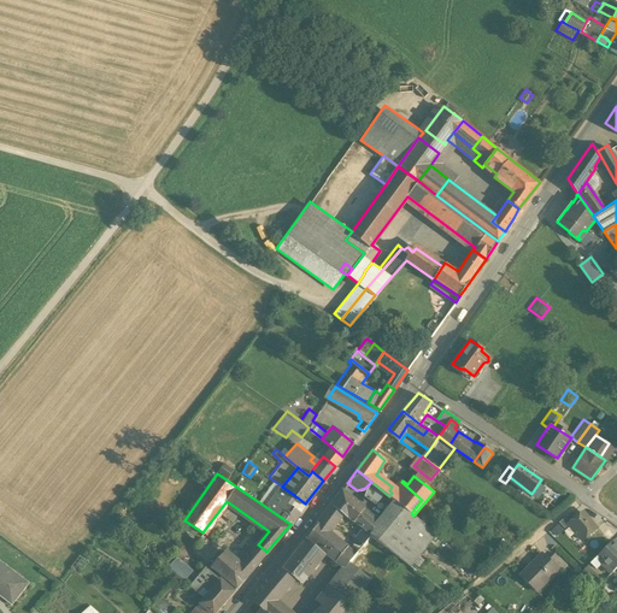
[(422,500),(401,482),(398,487),(407,495),(400,505),(411,513),(422,500)]
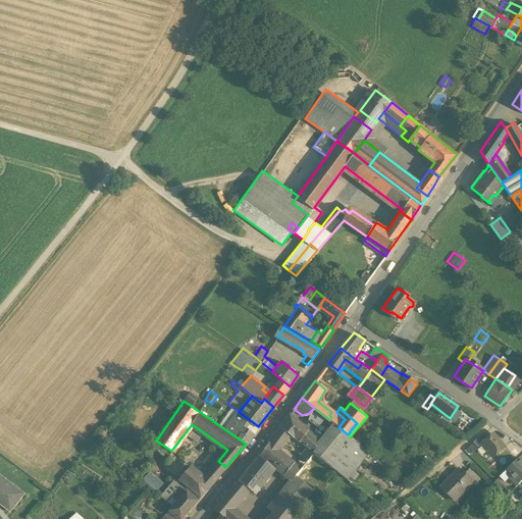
[(238,411),(225,429),(247,444),(254,432),(244,426),(249,419),(239,412),(238,411)]
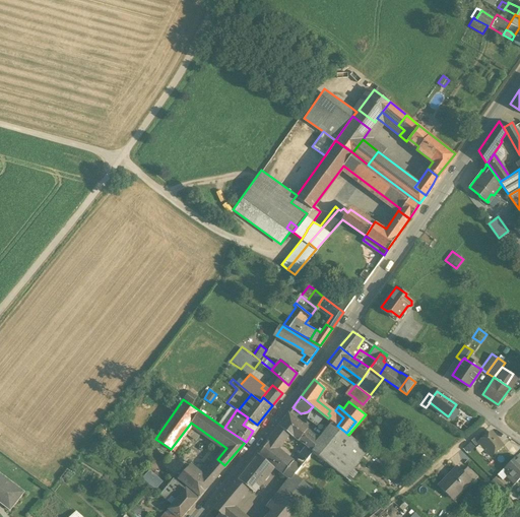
[(328,418),(335,424),(337,426),(343,417),(335,410),(330,415),(328,418)]
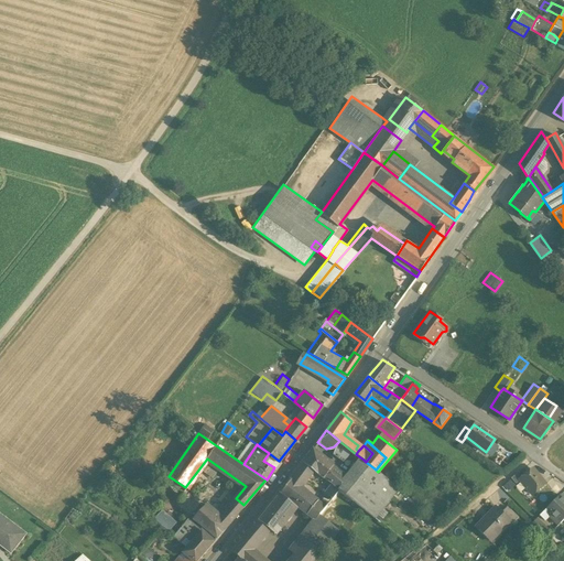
[(326,461),(312,449),(303,461),(311,467),(316,472),(326,461)]
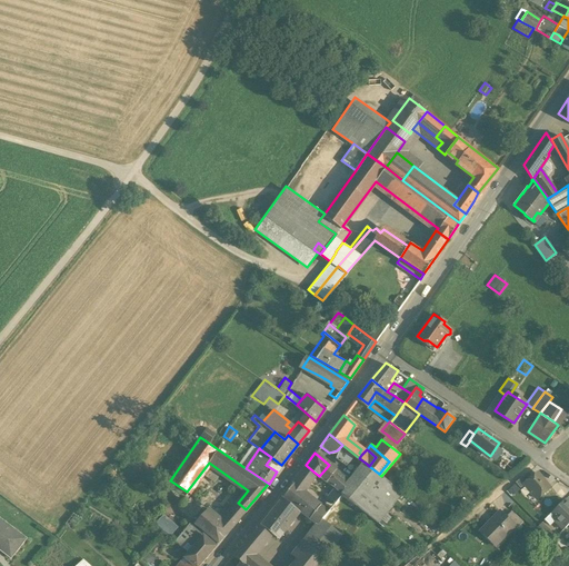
[(367,464),(353,479),(369,492),(381,476),(379,474),(369,466),(367,464)]
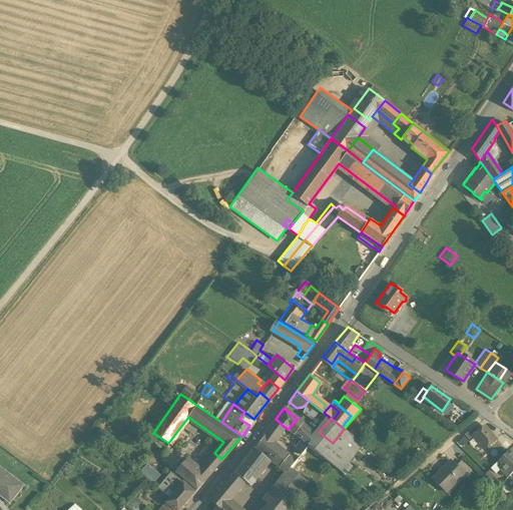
[(276,419),(254,446),(268,456),(277,445),(271,441),(283,425),(276,419)]
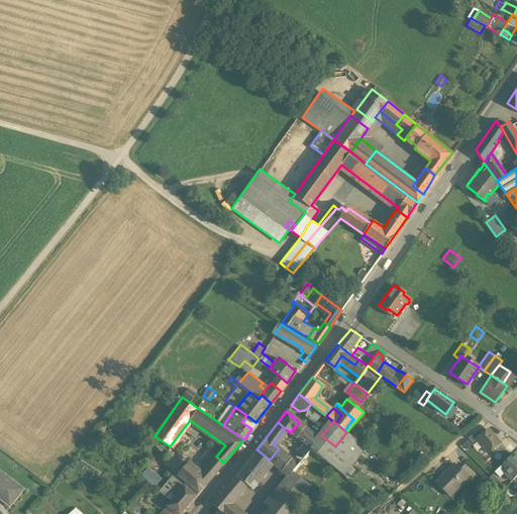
[(299,422),(290,432),(302,442),(310,448),(323,458),(335,446),(321,435),(316,441),(301,429),(304,426),(299,422)]
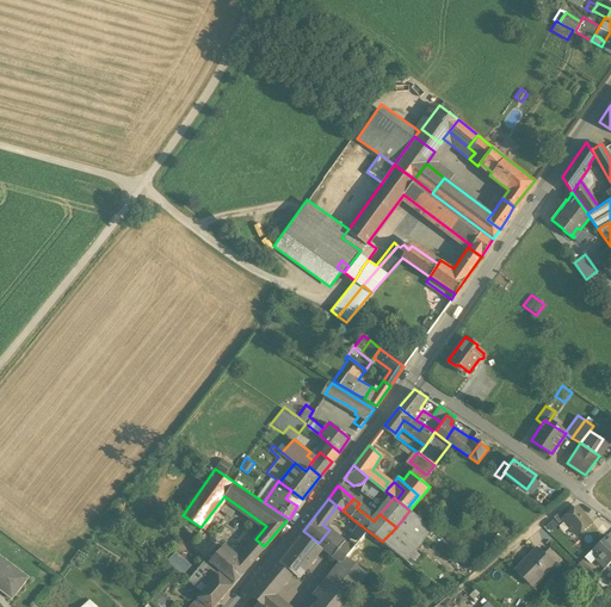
[(567,505),(554,515),(559,521),(563,518),(563,516),(572,509),(567,505)]
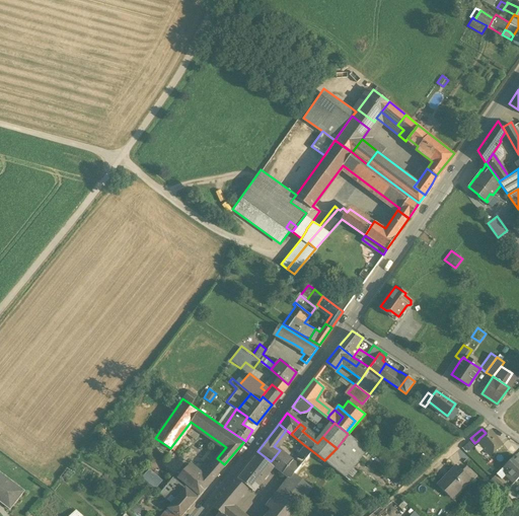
[(486,433),(478,439),(478,440),(490,453),(494,449),(495,450),(500,445),(502,443),(490,430),(486,433)]
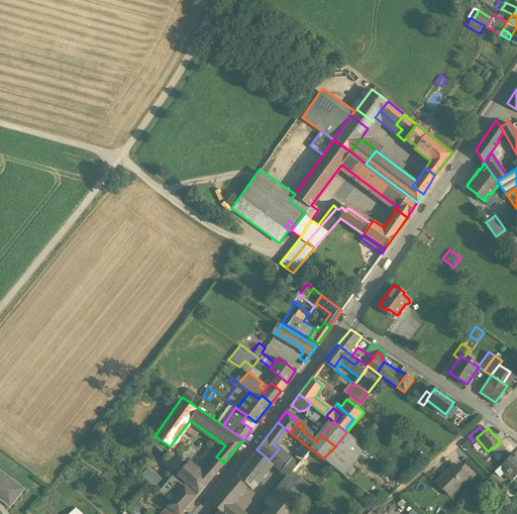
[(335,446),(323,458),(344,474),(366,446),(346,432),(335,446)]
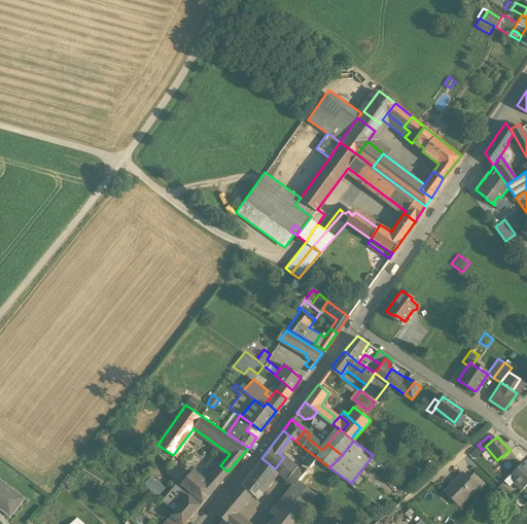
[(173,455),(157,445),(152,449),(167,465),(173,455)]
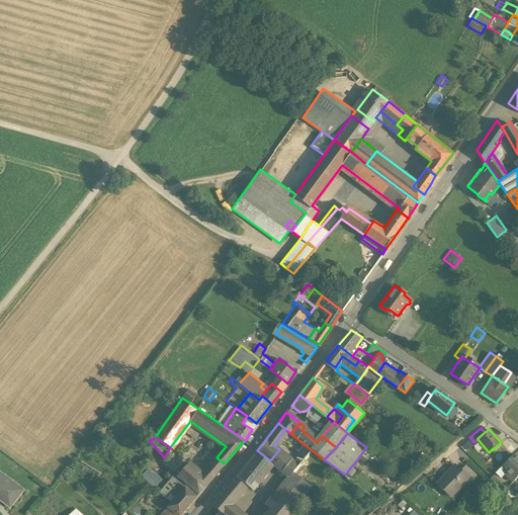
[(311,449),(303,443),(296,450),(305,456),(311,449)]
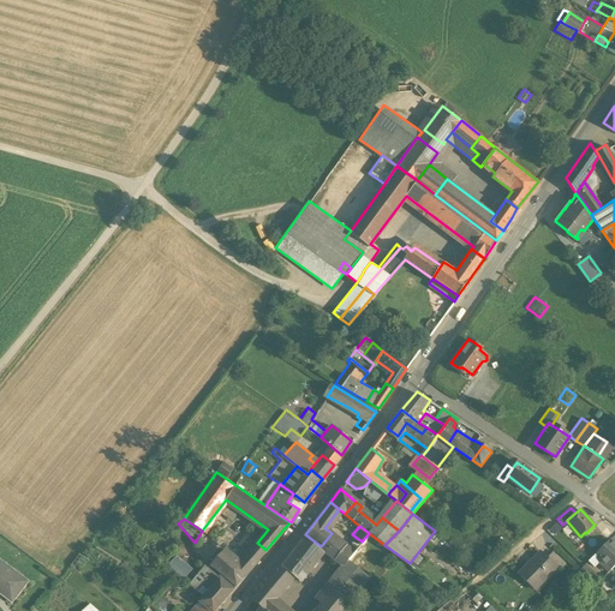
[(332,533),(321,546),(323,549),(342,564),(347,557),(352,552),(344,546),(345,544),(332,533)]
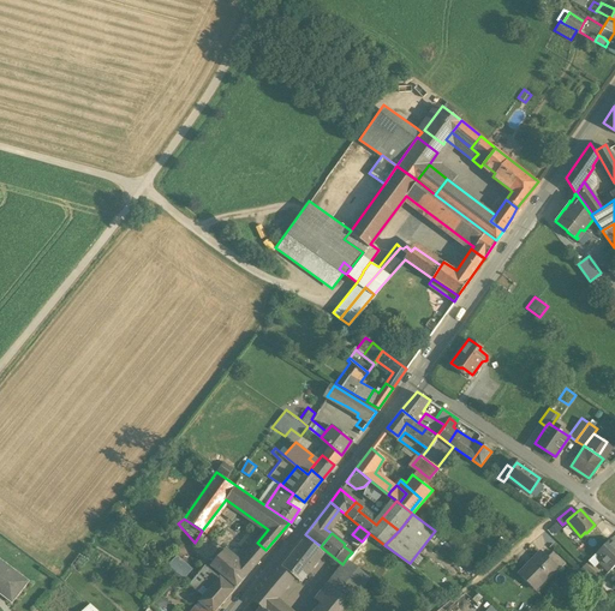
[(321,546),(305,534),(281,565),(254,599),(260,604),(268,610),(339,610),(347,600),(341,595),(363,569),(347,557),(342,564),(330,579),(327,575),(322,581),(333,588),(315,610),(294,610),(276,595),(293,574),(300,579),(323,549),(321,546)]
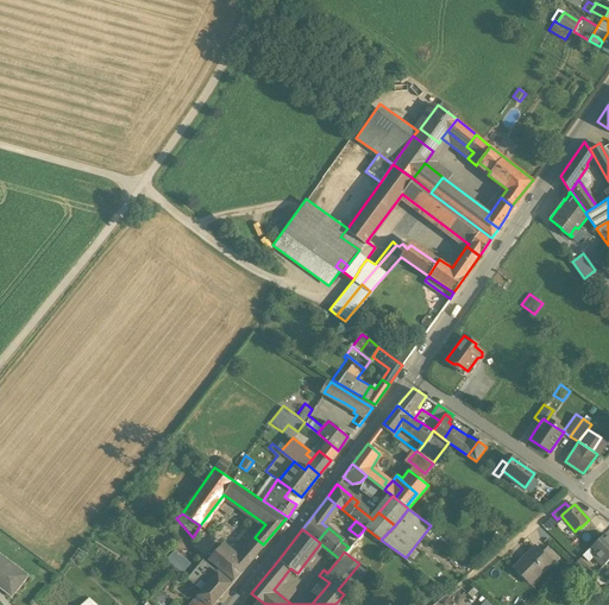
[(608,533),(606,530),(582,554),(589,560),(592,555),(602,565),(608,559),(608,556),(608,533)]
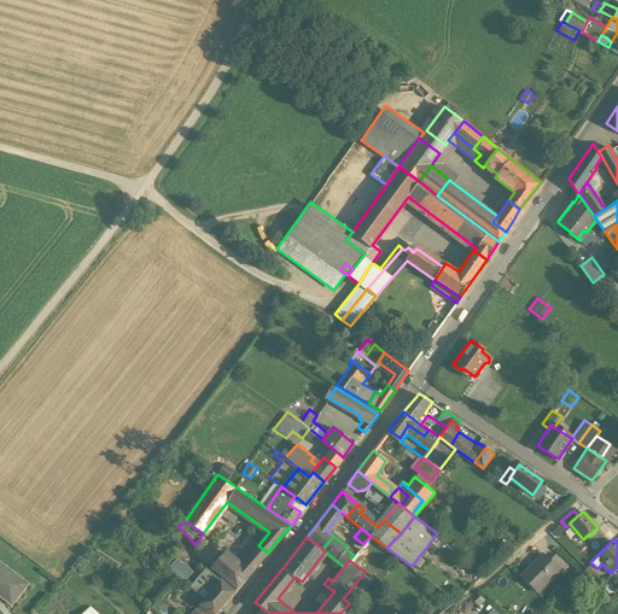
[(243,563),(227,551),(213,567),(237,589),(267,553),(258,545),(243,563)]
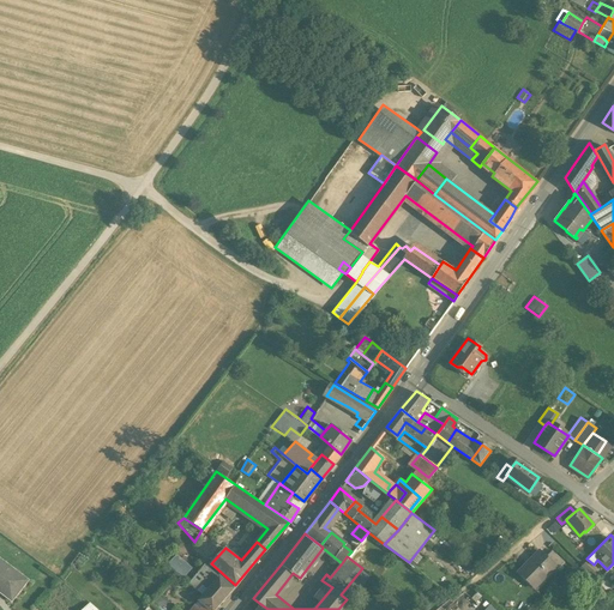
[(564,561),(552,549),(546,555),(557,565),(555,566),(558,567),(564,561)]
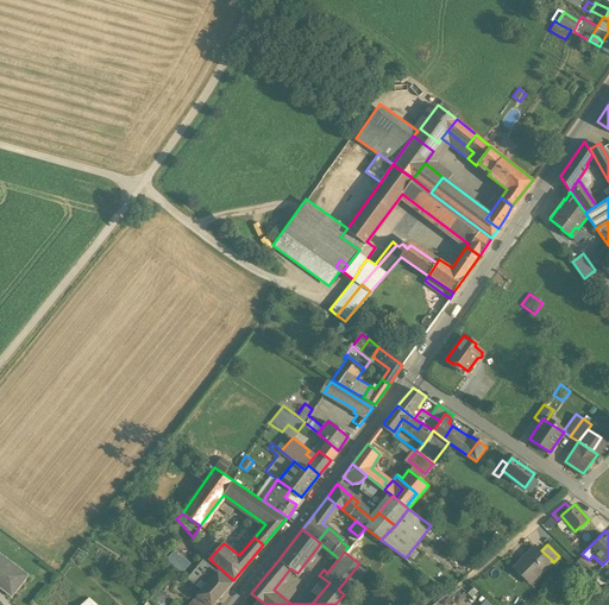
[(541,550),(537,546),(525,559),(523,558),(514,567),(526,579),(535,571),(539,573),(551,561),(552,560),(541,550)]
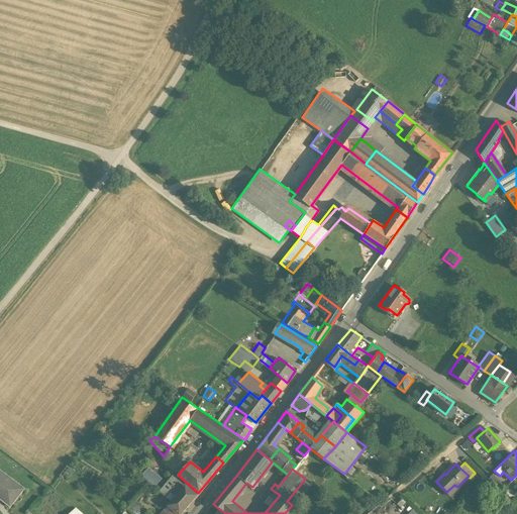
[(150,465),(143,474),(153,482),(161,473),(150,465)]
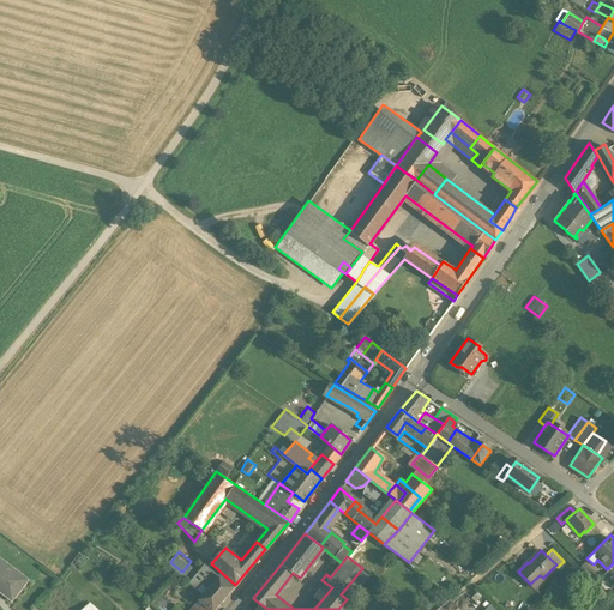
[(28,579),(0,557),(0,590),(12,599),(28,579)]
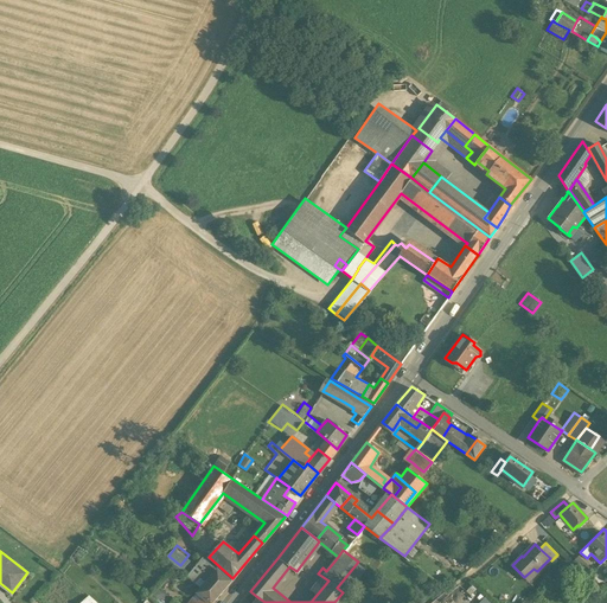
[(583,579),(594,569),(579,555),(568,565),(583,579)]
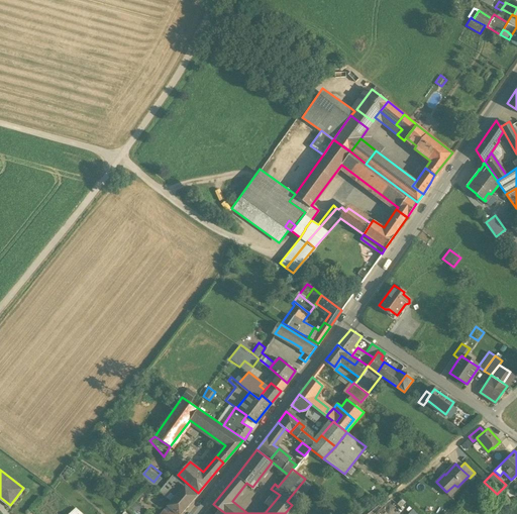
[(146,480),(140,476),(133,485),(139,490),(146,480)]
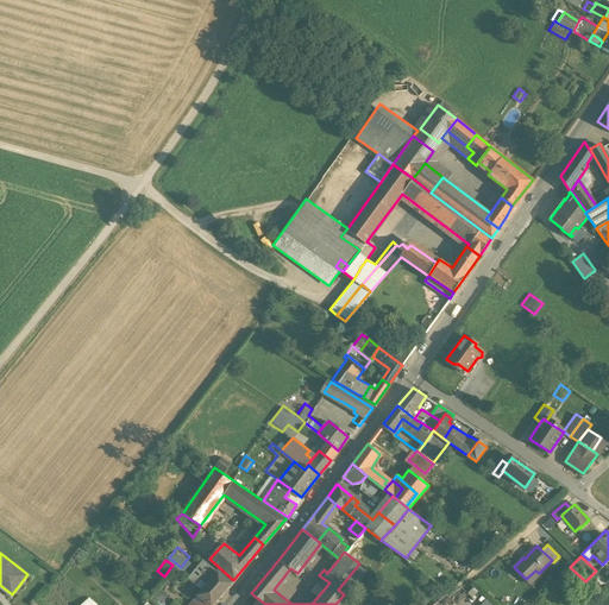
[(215,569),(201,587),(208,592),(202,599),(209,604),(211,604),(231,583),(215,569)]
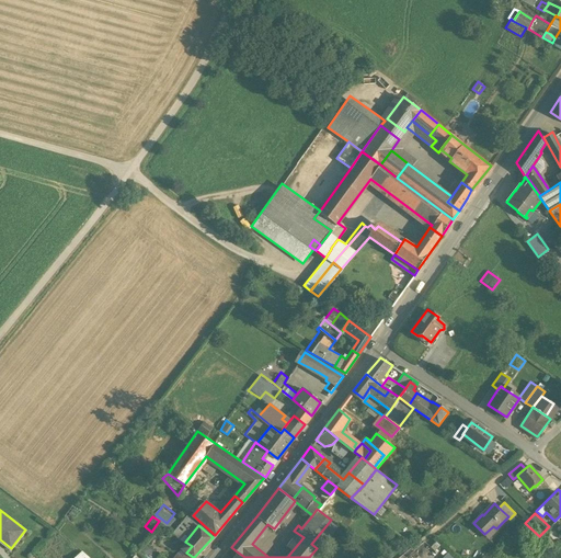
[(137,551),(145,557),(156,557),(160,555),(145,542),(137,551)]
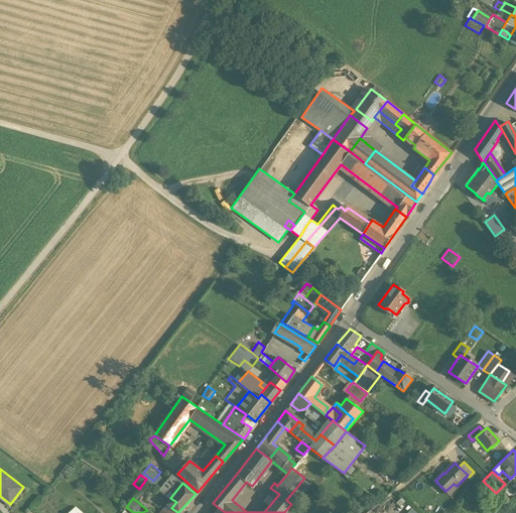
[(175,512),(164,504),(156,512),(175,512)]
